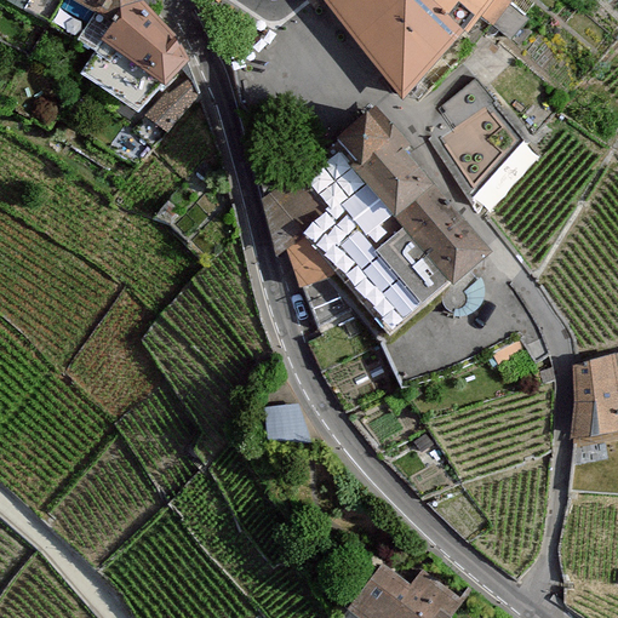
[(7,0),(61,32),(76,0),(7,0)]
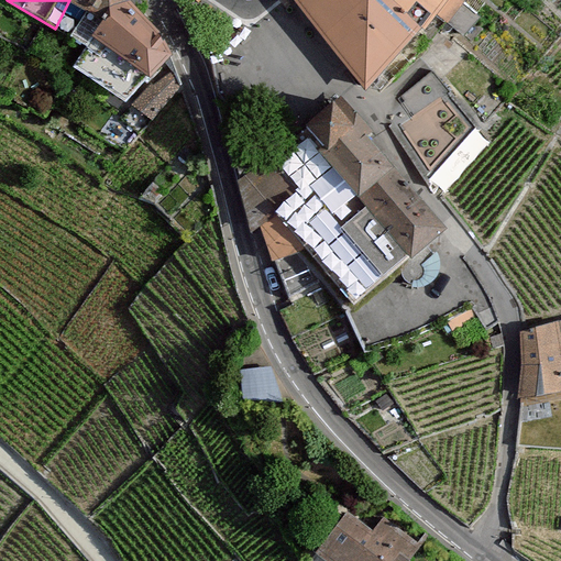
[(69,0),(55,29),(84,44),(119,0),(69,0)]
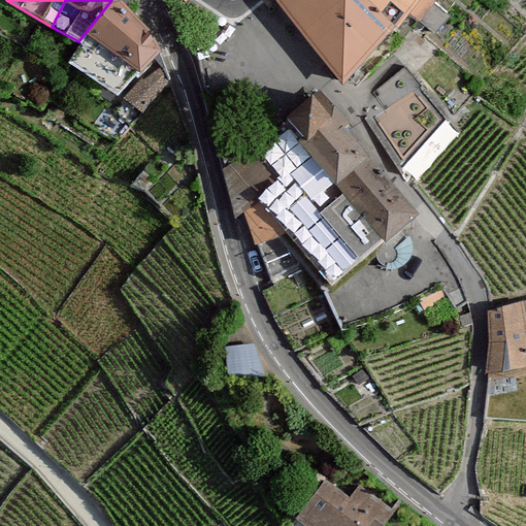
[(136,4),(133,0),(111,0),(78,41),(67,60),(116,93),(159,48),(150,29),(131,8),(136,4)]
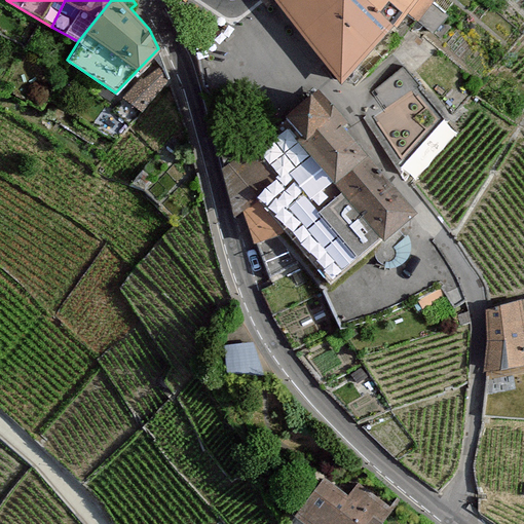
[(274,0),(330,68),(344,85),(378,42),(386,31),(377,23),(396,1),(424,25),(437,7),(425,0),(274,0)]
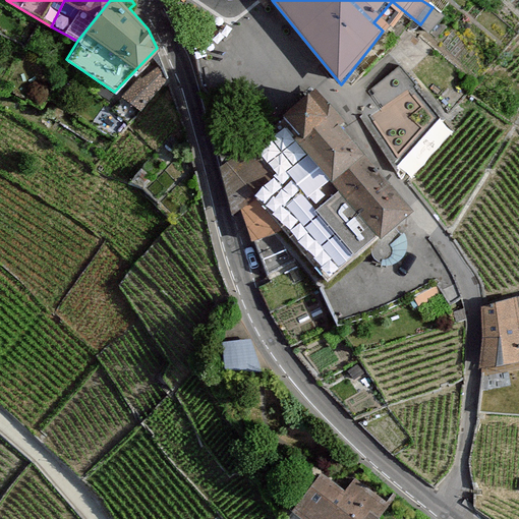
[(138,78),(121,95),(139,109),(165,75),(160,64),(153,67),(141,79),(138,78)]
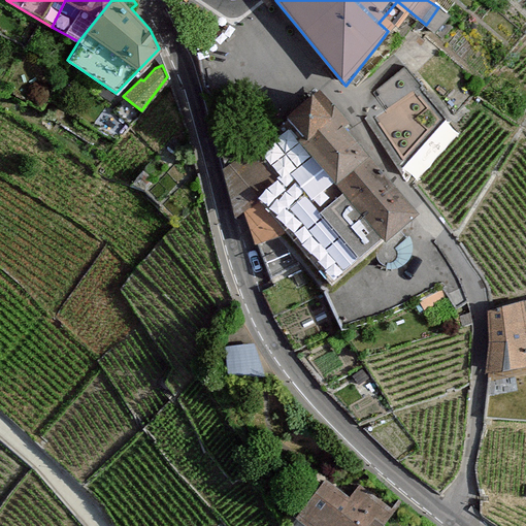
[(481,81),(472,74),(465,83),(474,90),(481,81)]
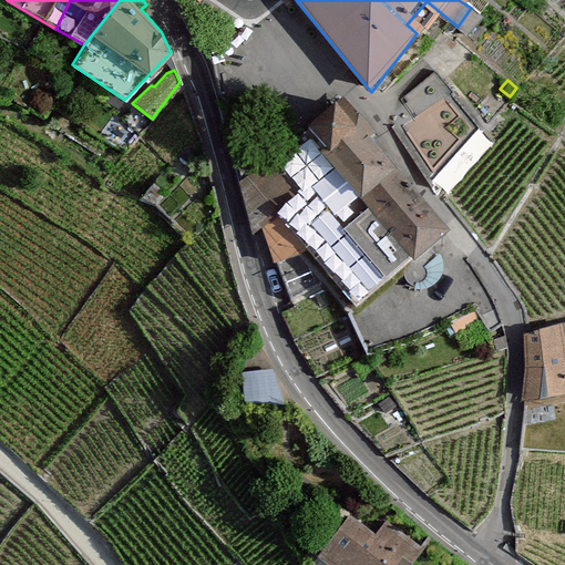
[(448,232),(340,100),(304,129),(370,212),(342,234),(383,284),(432,245),(448,232)]
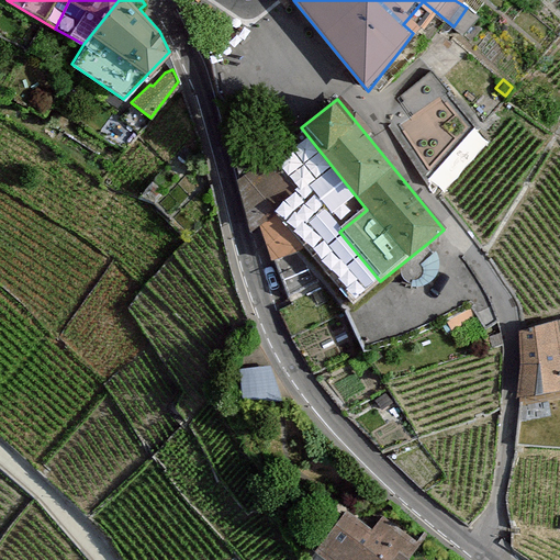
[(275,261),(287,295),(325,273),(276,212),(300,192),(268,154),(223,102),(216,108),(234,182),(268,264),(275,261)]
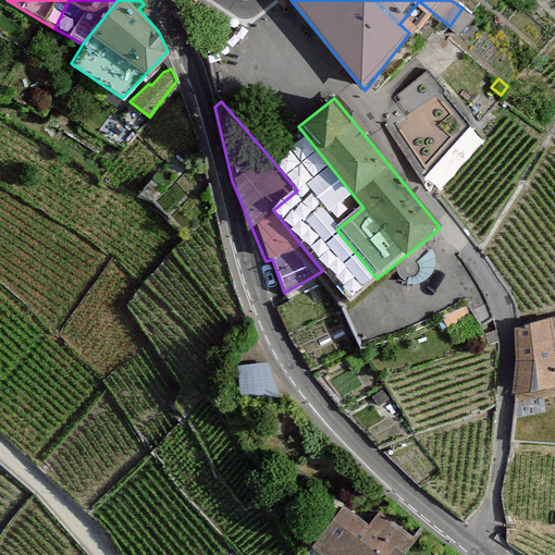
[(273,210),(322,271),(347,303),(377,279),(336,230),(364,208),(298,126),(266,152),(297,190),(273,210)]
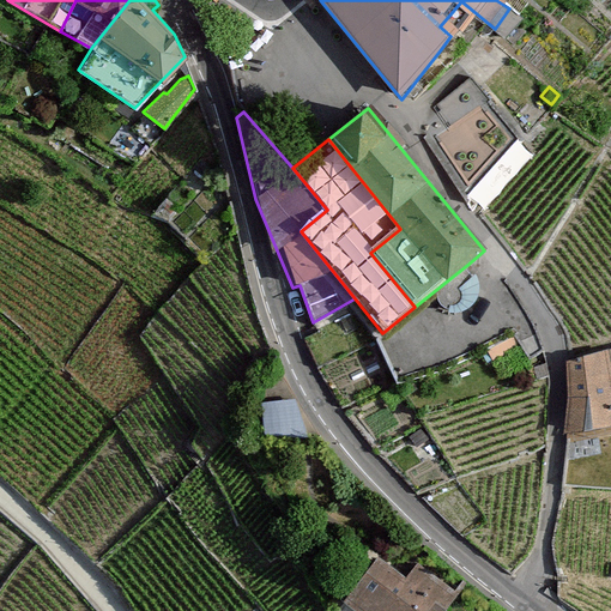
[(176,206),(164,198),(153,212),(165,222),(176,206)]
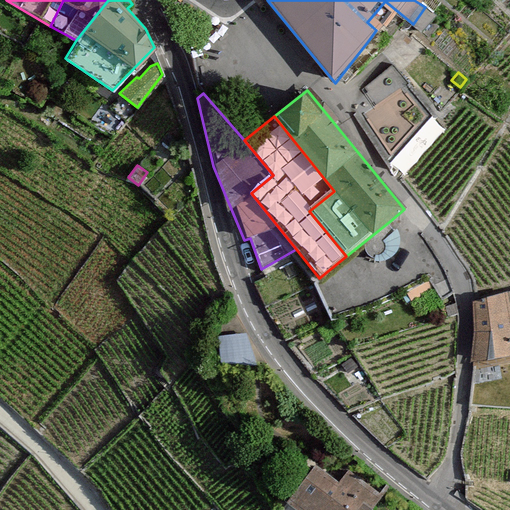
[(314,282),(329,322),(378,306),(428,280),(435,276),(390,221),(346,256),(319,278),(314,282)]
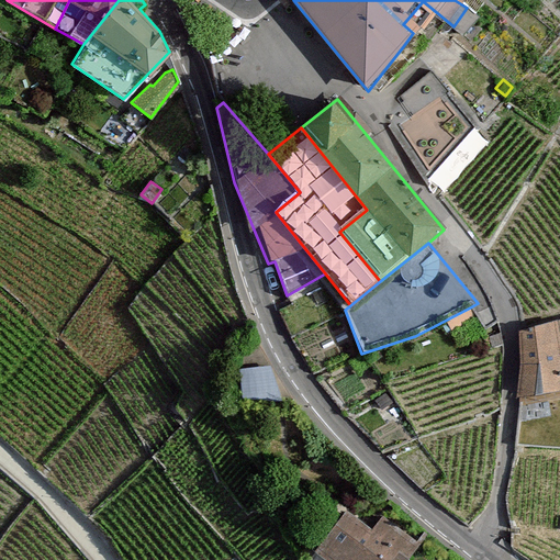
[(559,334),(558,324),(519,333),(523,370),(559,362),(559,334)]
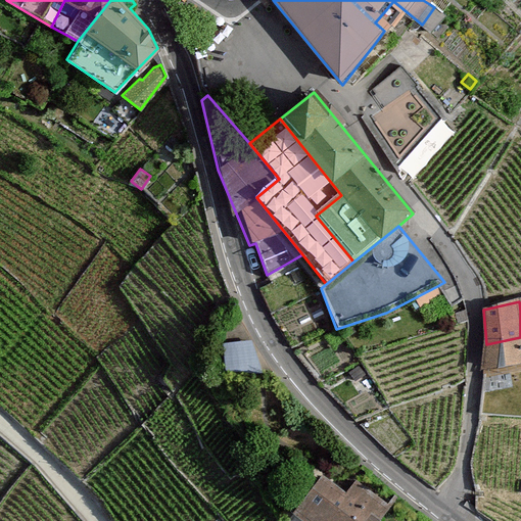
[(520,337),(486,344),(484,376),(520,369),(520,337)]
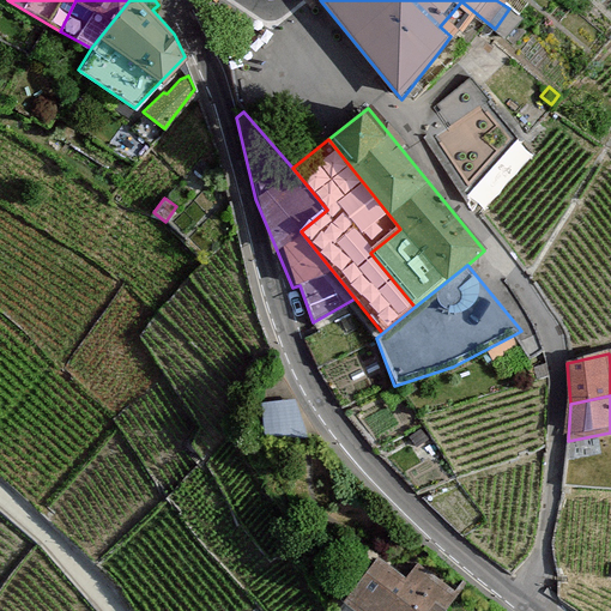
[(286,401),(256,405),(259,435),(297,436),(286,401)]
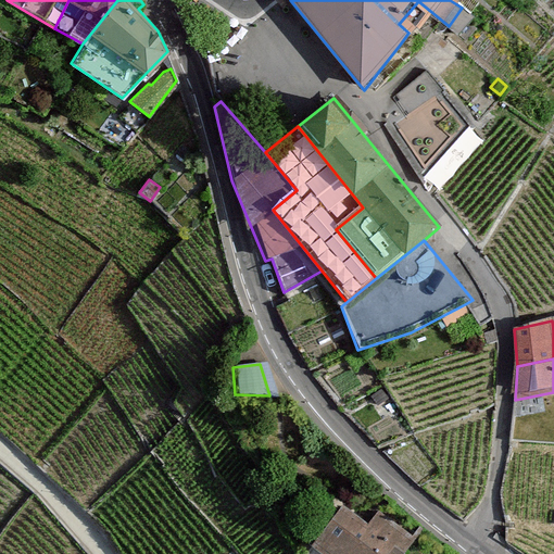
[(370,528),(342,507),(315,543),(328,553),(399,553),(414,534),(383,511),(370,528)]
